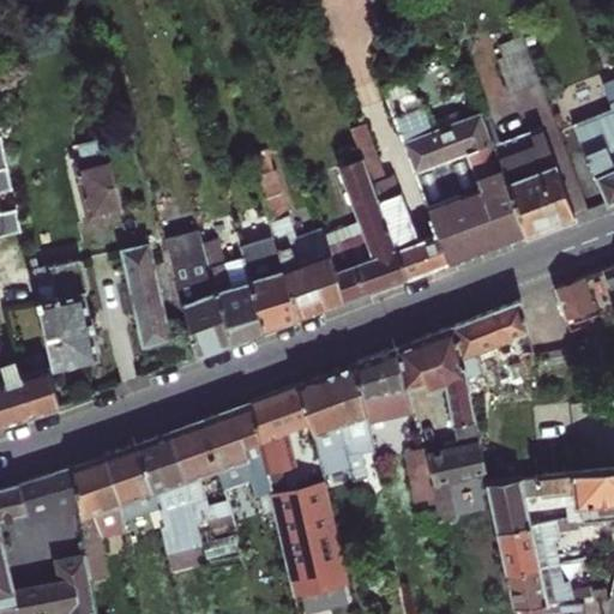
[(541,82),(529,48),(498,60),(510,94),(541,82)]
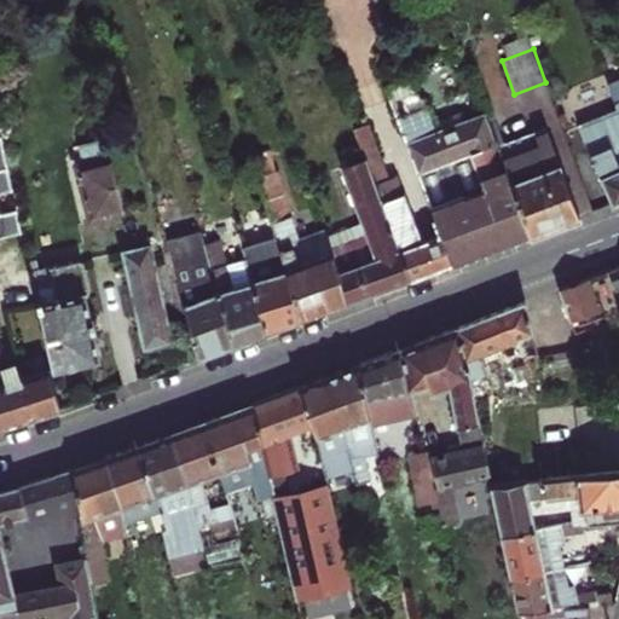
[(531,236),(497,148),(485,113),(462,120),(458,113),(434,122),(424,98),(418,99),(405,105),(403,98),(416,93),(410,76),(385,86),(441,235),(452,264),(491,249),(531,236)]
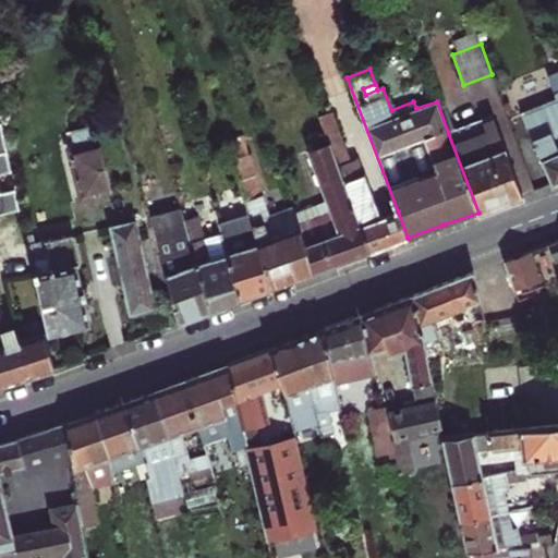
[(365,95),(377,89),(375,84),(363,88),(365,95)]
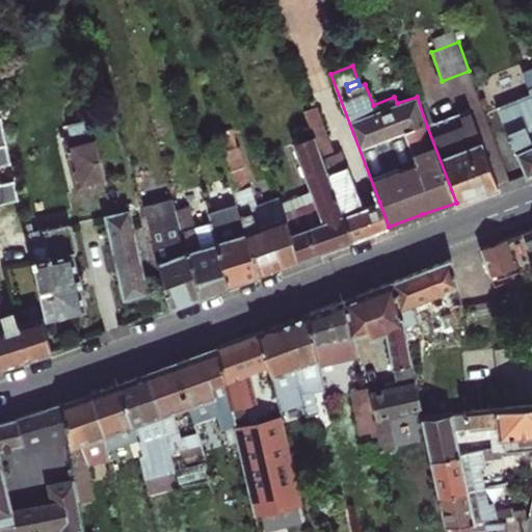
[(497,107),(526,175),(531,171),(531,87),(528,89),(530,94),(497,107)]
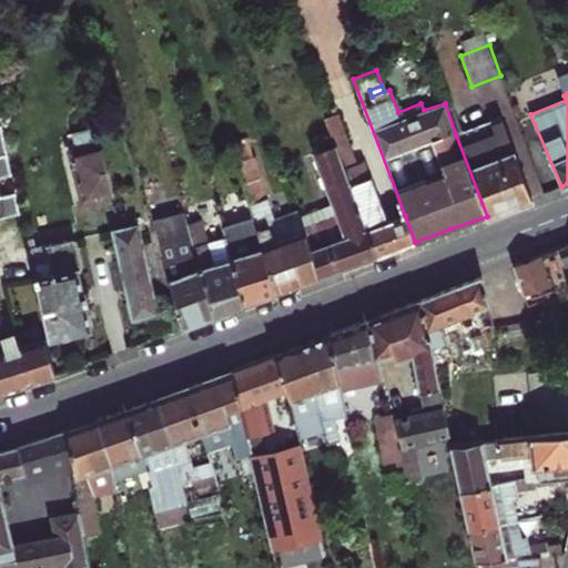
[(338,114),(327,118),(337,144),(379,255),(397,249),(415,242),(405,215),(387,222),(365,160),(356,163),(338,114)]
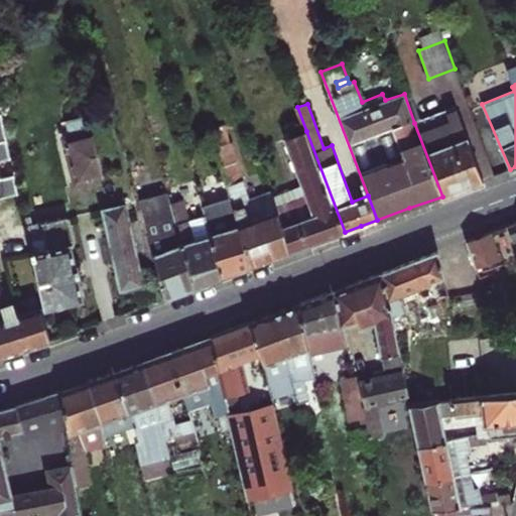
[(456,107),(414,123),(442,197),(463,188),(483,180),(456,107)]
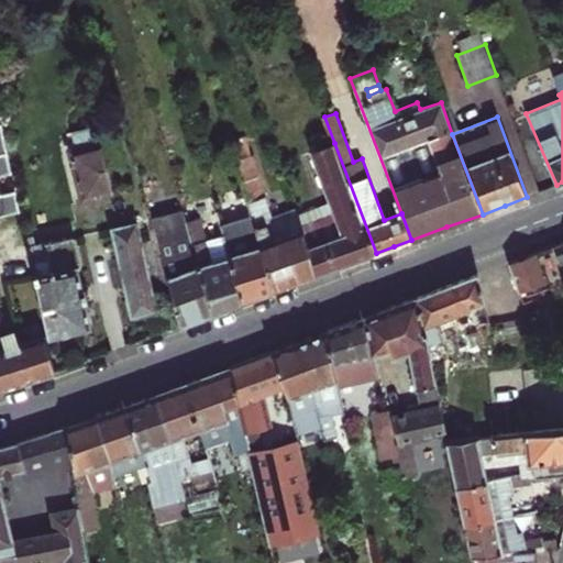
[(0,216),(21,212),(1,123),(0,122),(0,216)]
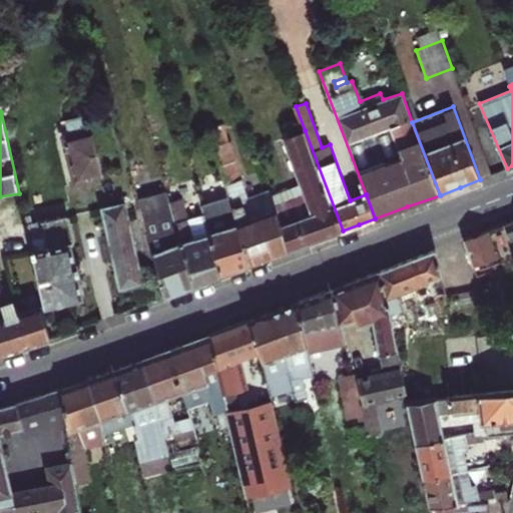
[(102,175),(88,115),(66,120),(70,135),(64,136),(75,181),(88,178),(102,175)]
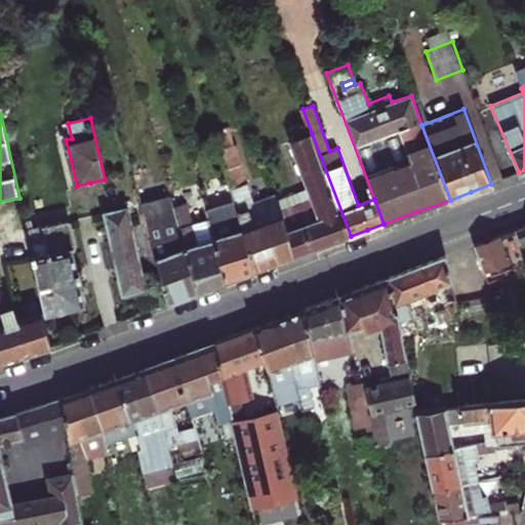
[(295,256),(278,200),(276,194),(254,201),(243,163),(241,163),(230,129),(214,134),(236,203),(256,271),(276,264),(295,256)]
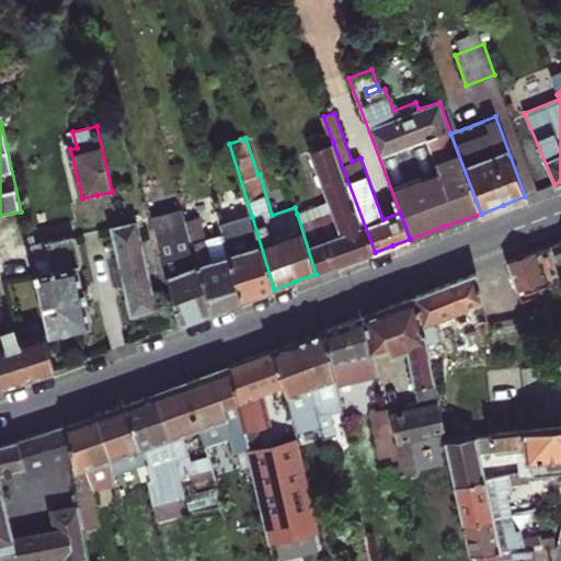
[(375,252),(333,142),(309,151),(328,203),(297,214),(316,274),(345,263),(375,252)]
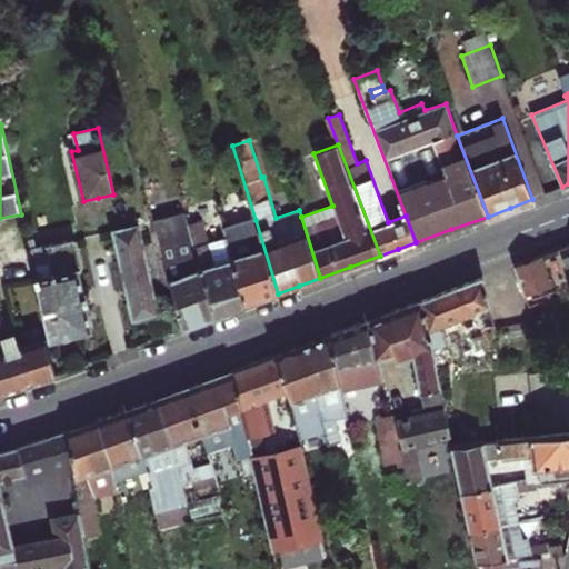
[(185,209),(153,217),(183,329),(199,323),(215,318),(195,245),(189,225),(185,209)]
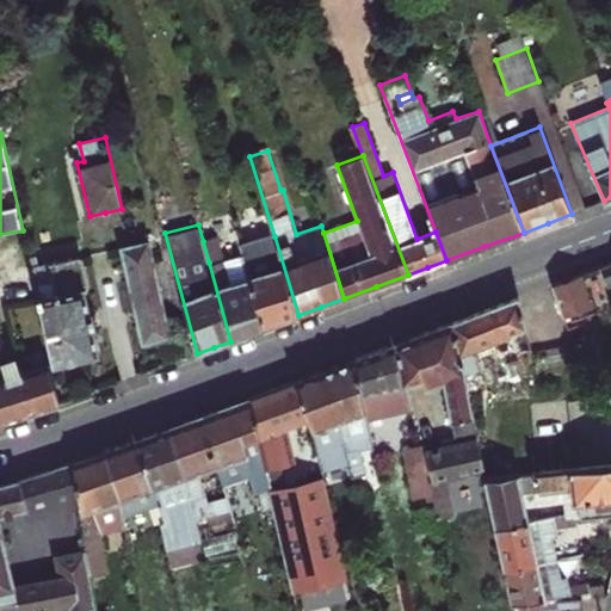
[(217,236),(203,241),(209,263),(230,341),(247,334),(265,328),(244,254),(223,260),(217,236)]
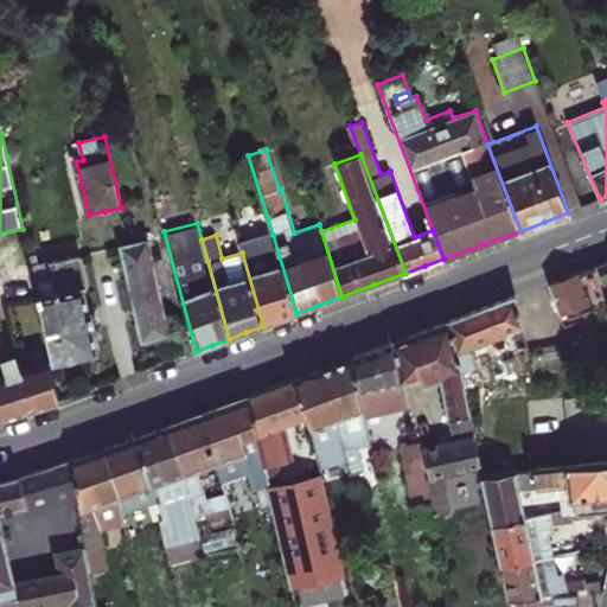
[(240,246),(242,253),(263,326),(280,320),(296,313),(273,235),(240,246)]
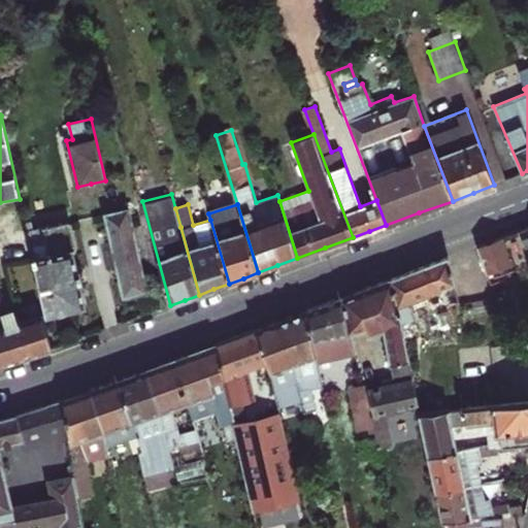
[(147,294),(139,257),(146,255),(140,228),(133,229),(129,209),(105,216),(124,298),(147,294)]
